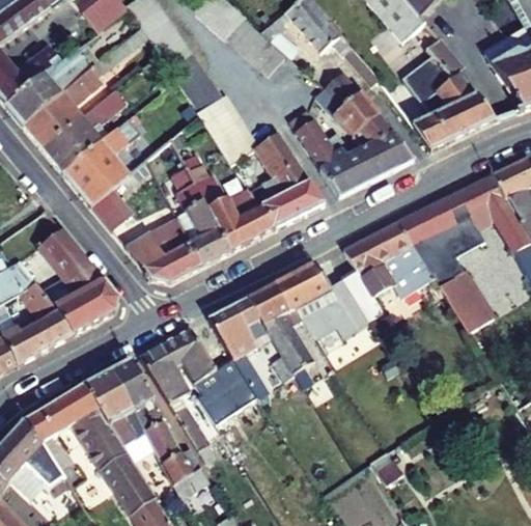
[(0,59),(4,56),(0,50),(0,45),(61,0),(14,0),(8,4),(0,9),(0,59)]
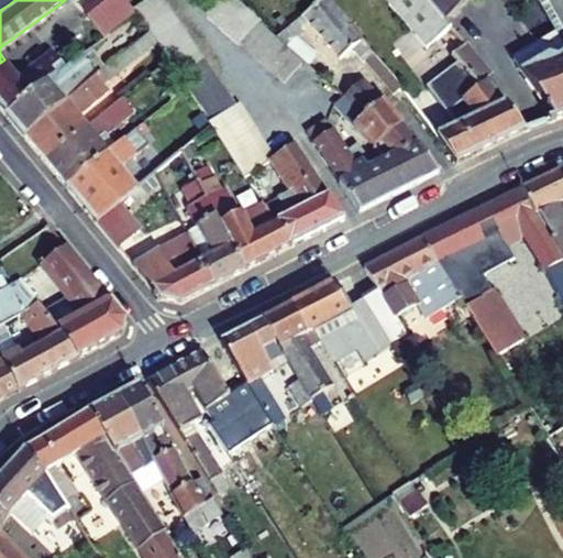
[(105,32),(135,8),(129,0),(96,0),(85,9),(105,32)]
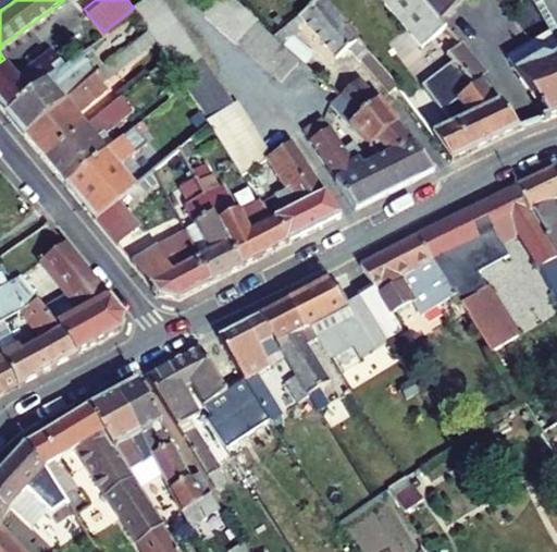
[(141,19),(166,1),(165,0),(139,0),(133,4),(141,19)]
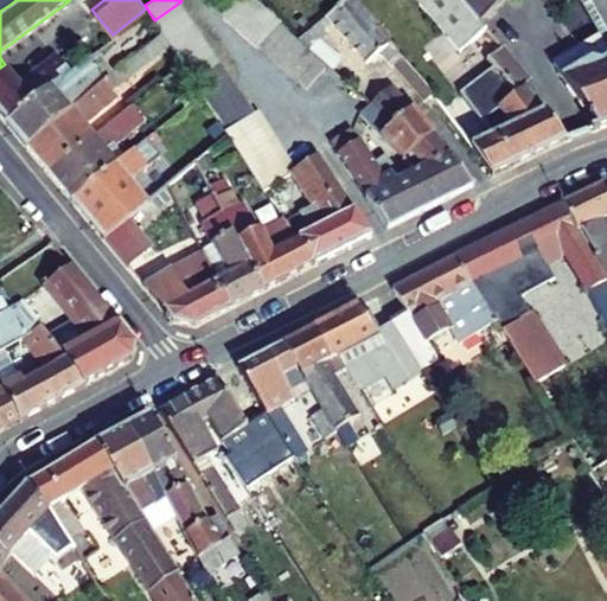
[(342,0),(298,37),(308,45),(319,36),(326,30),(324,26),(331,19),(366,59),(377,51),(384,53),(391,62),(393,61),(423,96),(432,89),(395,48),(355,0),(342,0)]
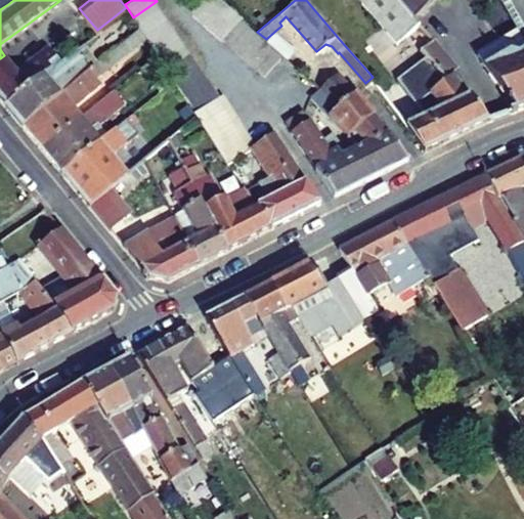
[(361,0),(398,41),(420,24),(415,17),(398,0),(361,0)]
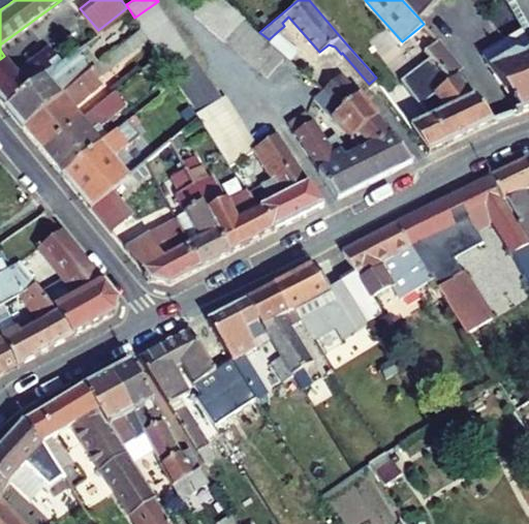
[(402,0),(418,18),(424,13),(439,0),(402,0)]
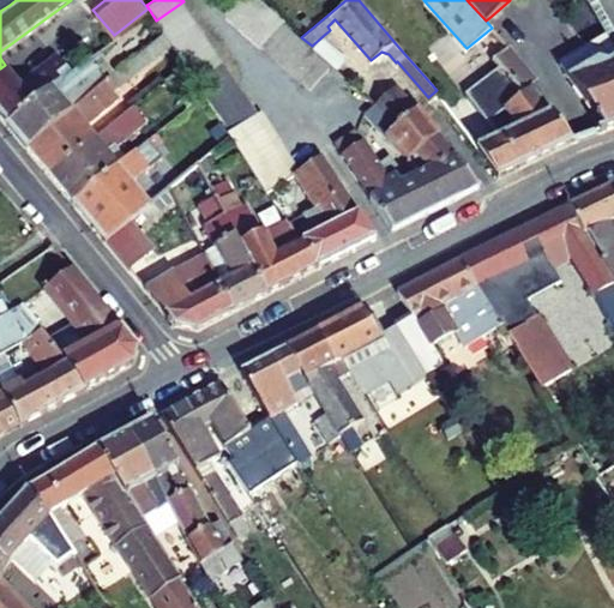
[(605,31),(613,46),(613,0),(589,0),(607,30),(605,31)]
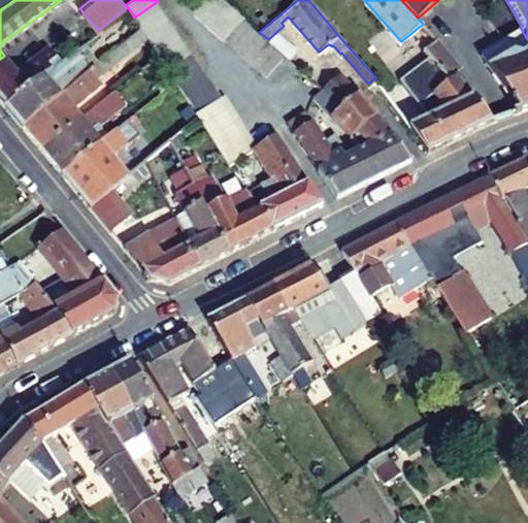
[(142,29),(165,12),(158,1),(134,18),(142,29)]
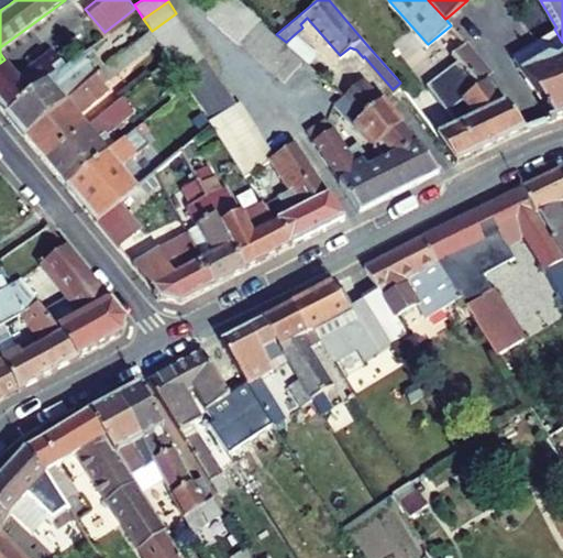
[(161,44),(185,28),(176,13),(152,31),(161,44)]
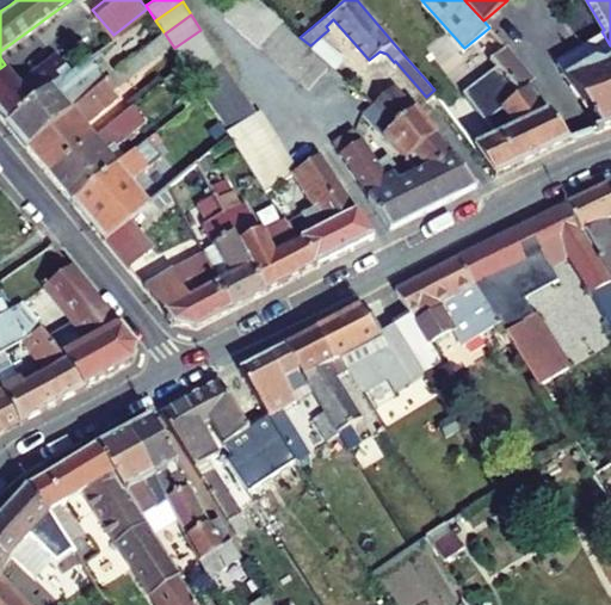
[(489,28),(492,29),(497,25),(489,16),(483,20),(489,28)]
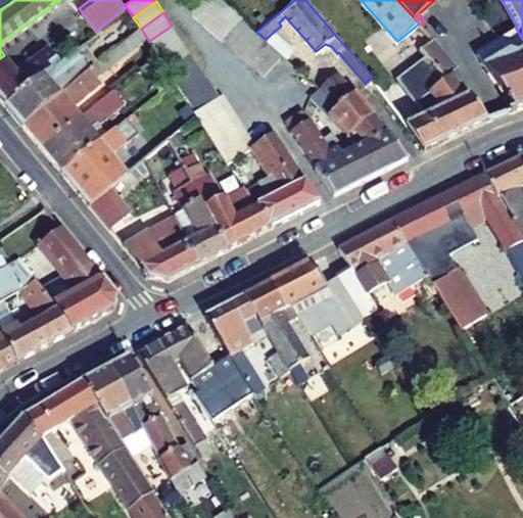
[(241,18),(224,37),(234,46),(250,28),(241,18)]
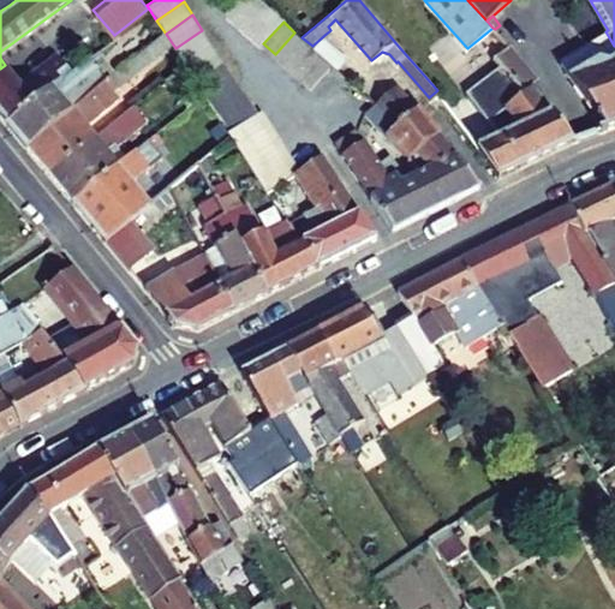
[(493,28),(467,48),(483,66),(495,57),(508,45),(495,29),(493,28)]
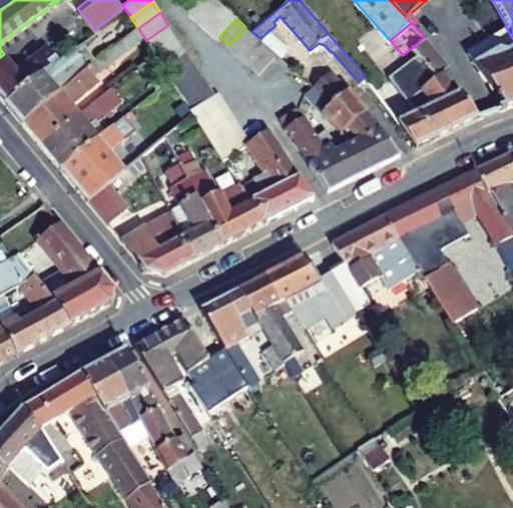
[(92,62),(98,70),(141,35),(135,26),(96,58),(92,62)]
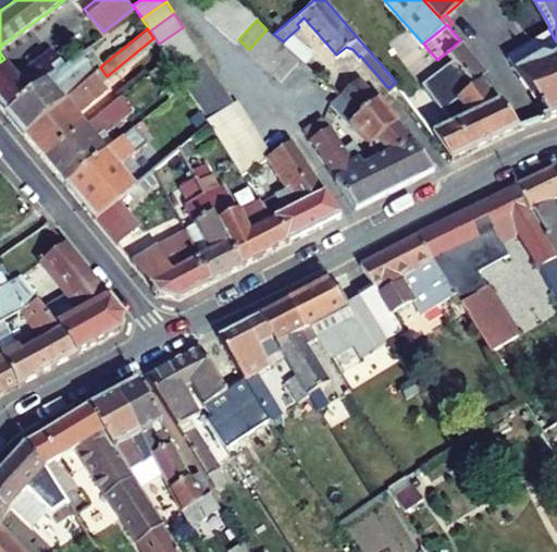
[(516,69),(548,114),(556,111),(556,56),(556,57),(556,56),(556,41),(548,28),(507,53),(516,69)]
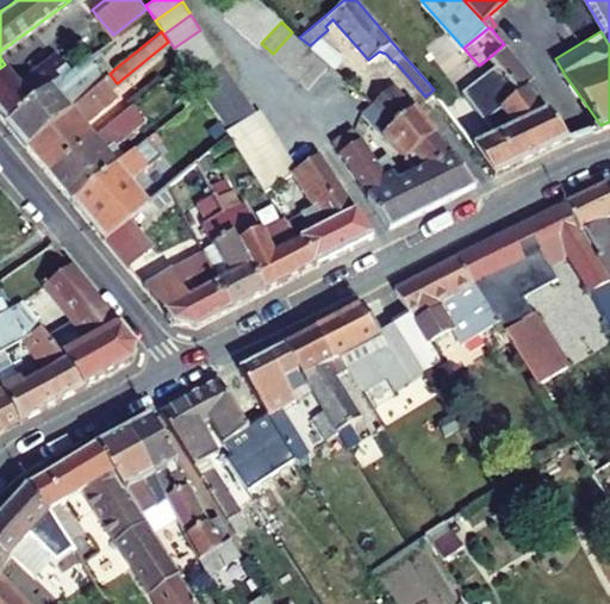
[(273,54),(285,64),(304,43),(292,32),(273,54)]
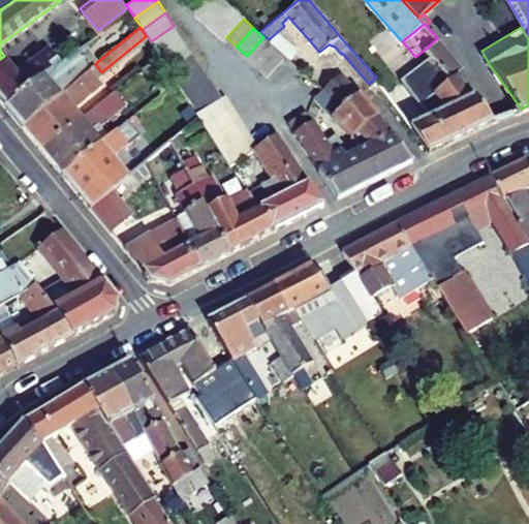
[(269,39),(290,57),(298,49),(278,31),(269,39)]
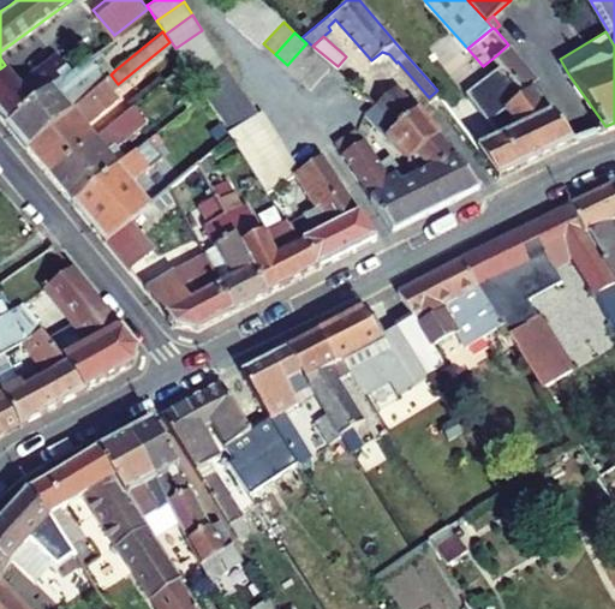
[(196,77),(222,59),(213,43),(186,63),(196,77)]
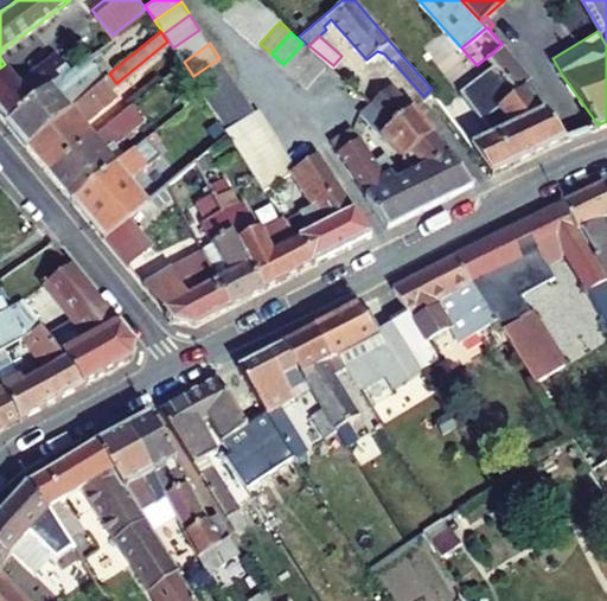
[(302,43),(283,64),(295,74),(314,52),(302,43)]
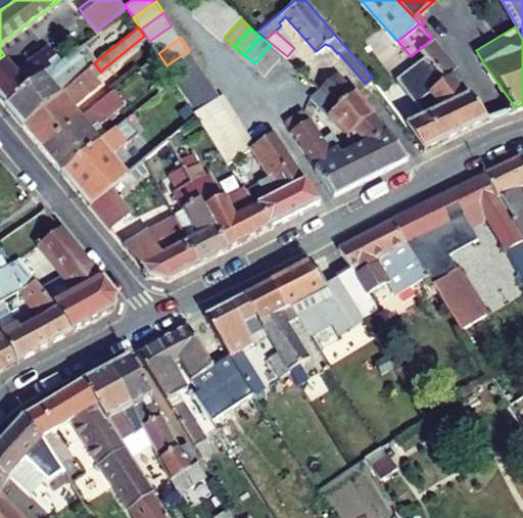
[(421,48),(446,76),(454,69),(455,71),(458,65),(432,38),(421,48)]
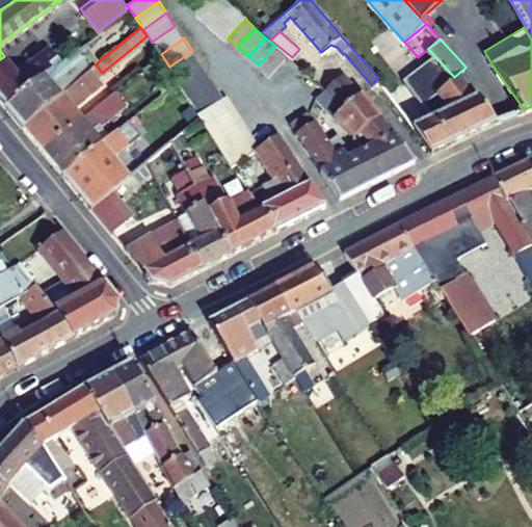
[(84,42),(61,60),(7,105),(23,125),(62,91),(57,85),(87,59),(82,53),(88,48),(84,42)]
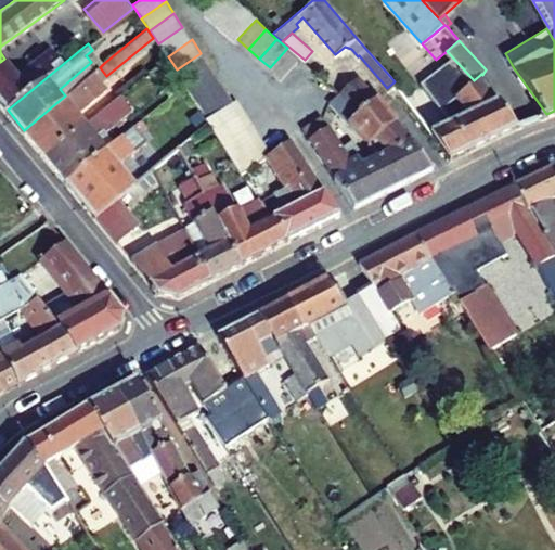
[(51,47),(16,73),(15,72),(0,82),(0,101),(8,110),(64,63),(51,47)]
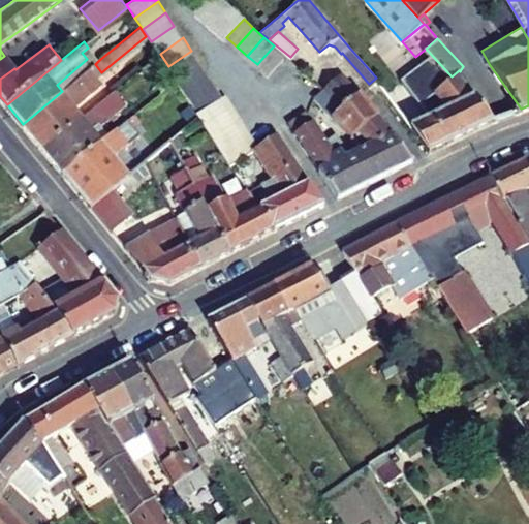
[(274,45),(257,64),(268,73),(284,55),(274,45)]
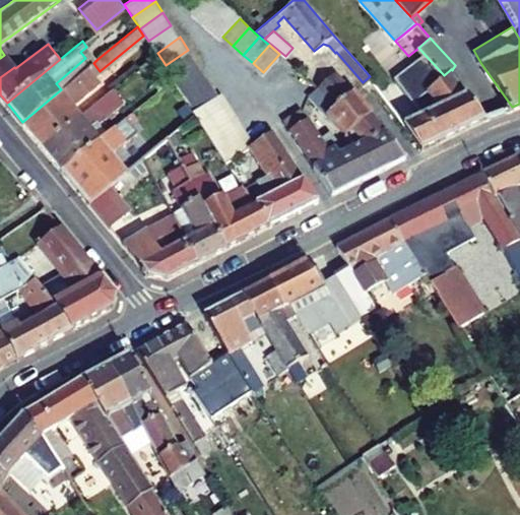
[(98,59),(86,47),(80,52),(85,58),(56,83),(61,89),(93,63),(98,59)]
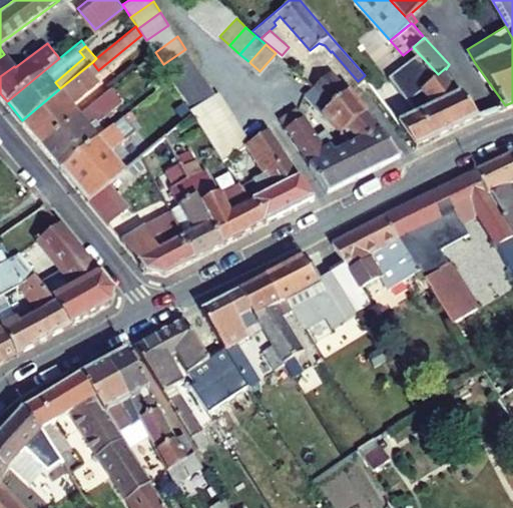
[(434,137),(478,115),(446,69),(445,68),(438,74),(413,47),(403,55),(395,62),(420,90),(433,105),(420,111),(417,113),(434,137)]
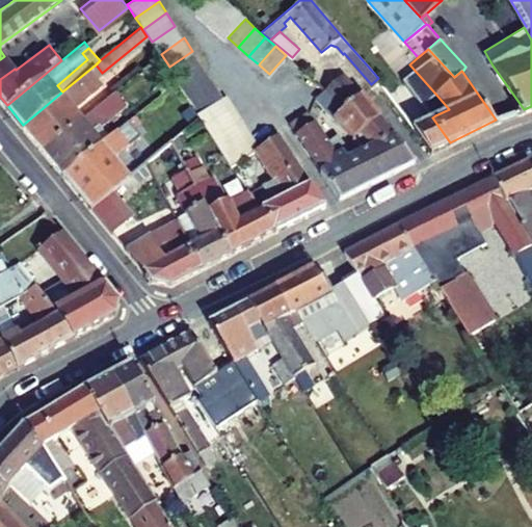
[(177,78),(200,61),(192,51),(169,67),(177,78)]
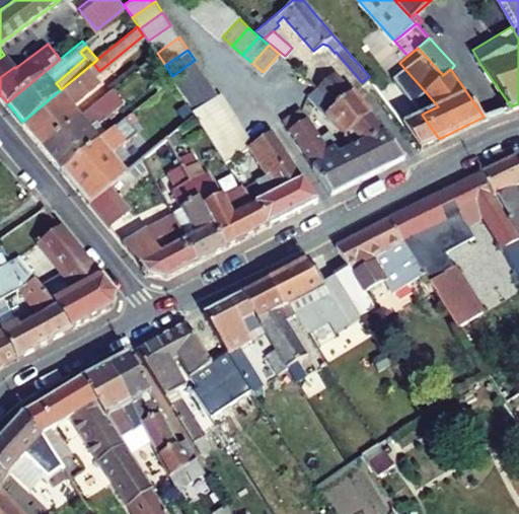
[(140,65),(158,88),(172,77),(154,54),(140,65)]
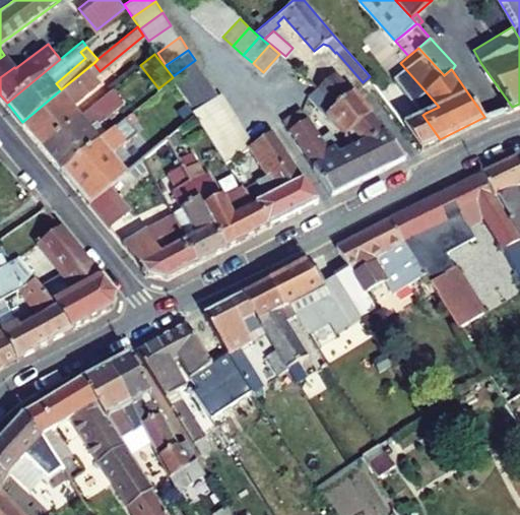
[(0,77),(14,67),(4,55),(0,58),(0,77)]
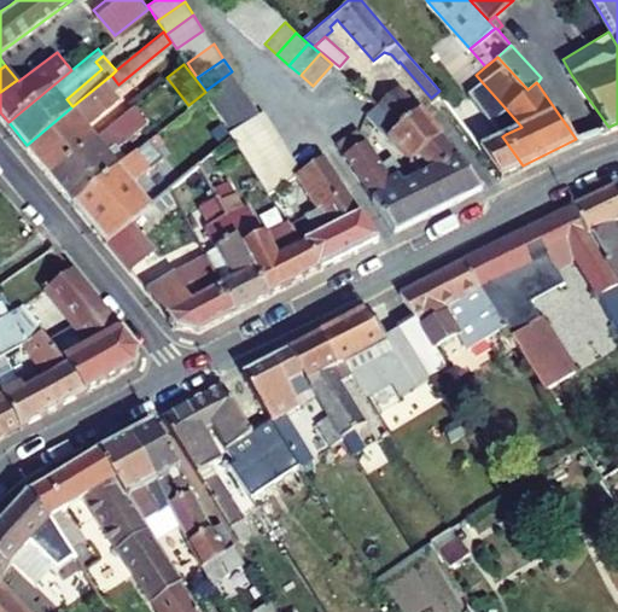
[(214,103),(240,85),(232,71),(205,91),(214,103)]
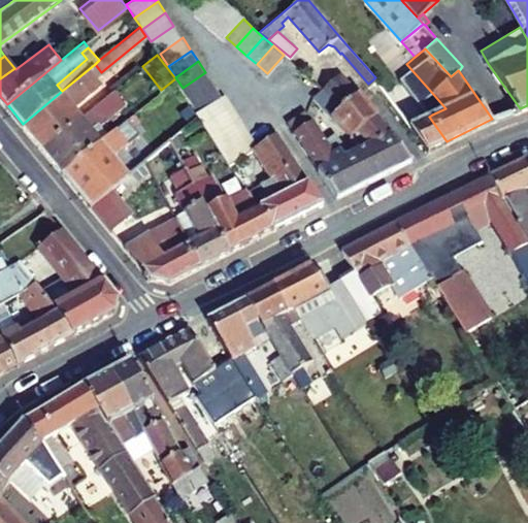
[(81,116),(74,106),(101,83),(96,75),(101,72),(95,64),(62,91),(23,124),(43,148),(81,116)]
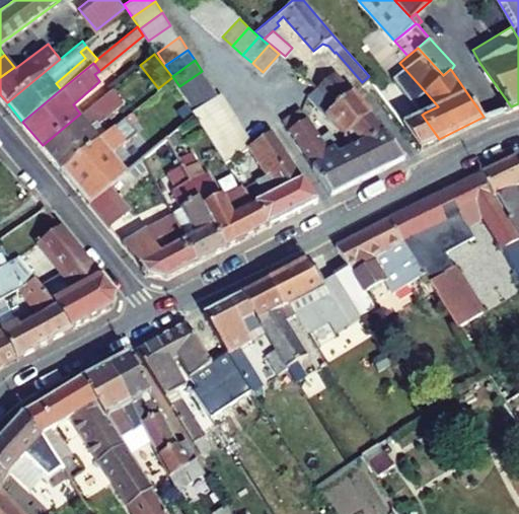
[(336,69),(316,85),(335,105),(353,88),(336,69)]
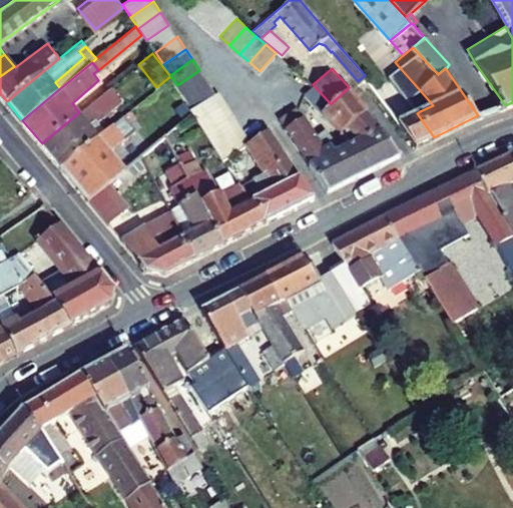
[(185,96),(207,80),(199,70),(177,85),(185,96)]
